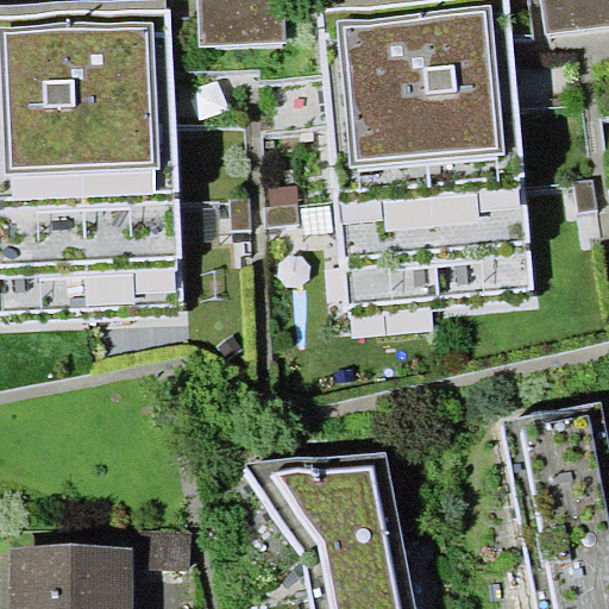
[(290,48),(287,0),(200,0),(202,51),(290,48)]
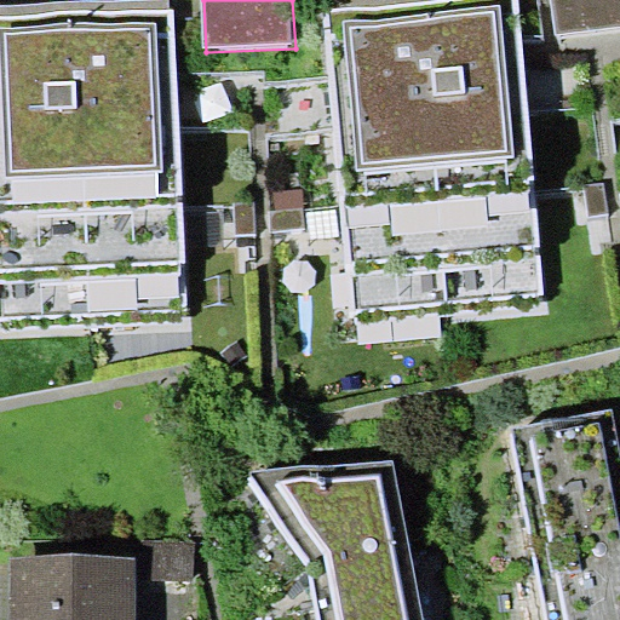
[(331,26),(327,26),(355,323),(547,310),(523,11),(518,11),(518,0),(474,0),(331,12),(331,26)]
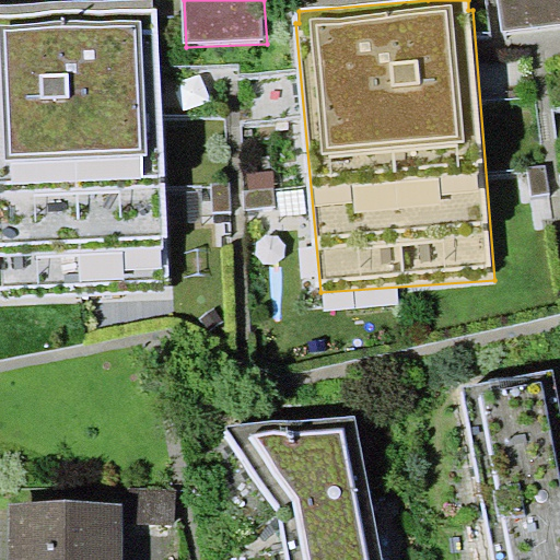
[(559,23),(559,0),(499,0),(502,30),(559,23)]
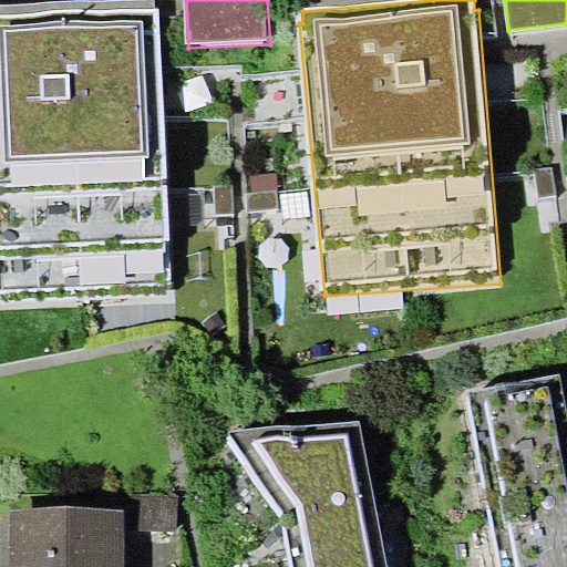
[(0,306),(173,301),(162,24),(156,24),(156,11),(0,17),(0,306)]
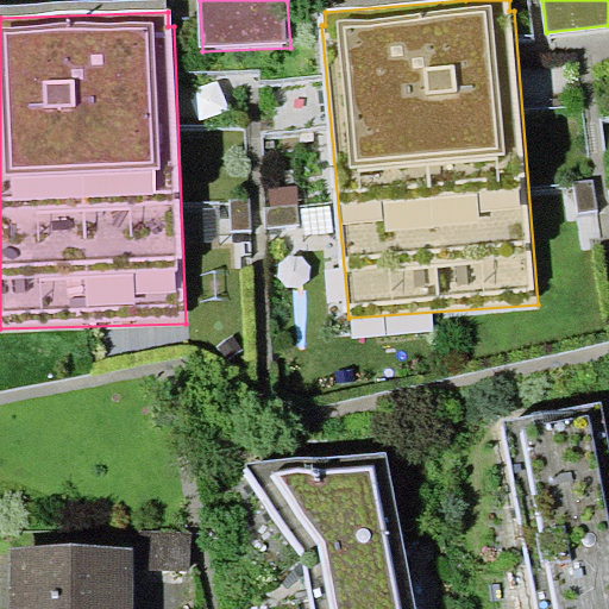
[(538,608),(608,608),(608,450),(600,401),(501,420),(538,608)]
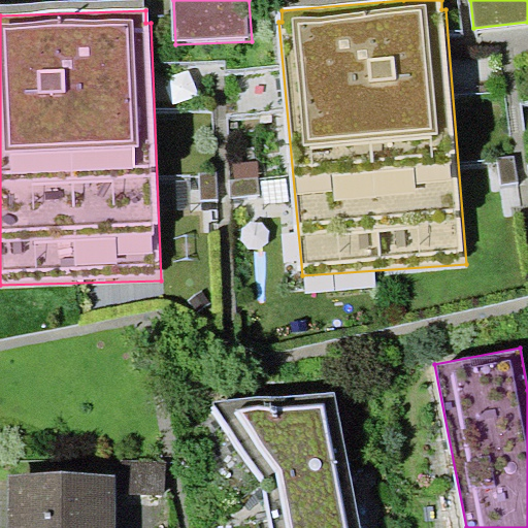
[(272,527),(360,527),(334,392),(212,403),(263,473),(272,527)]
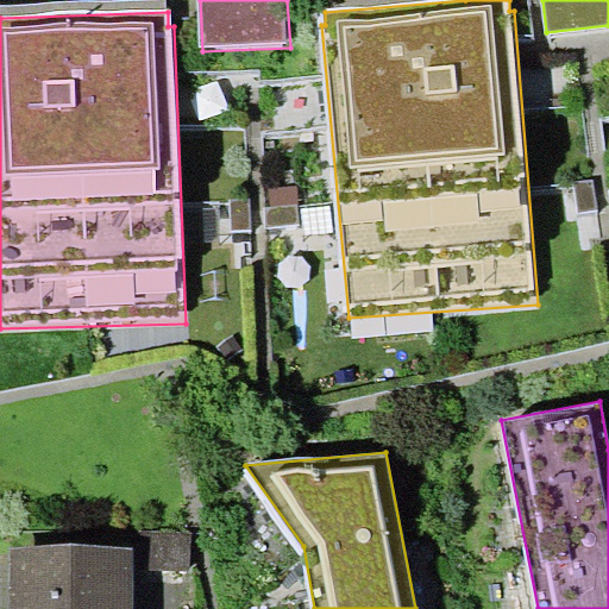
[(192,570),(193,527),(143,525),(142,567),(192,570)]
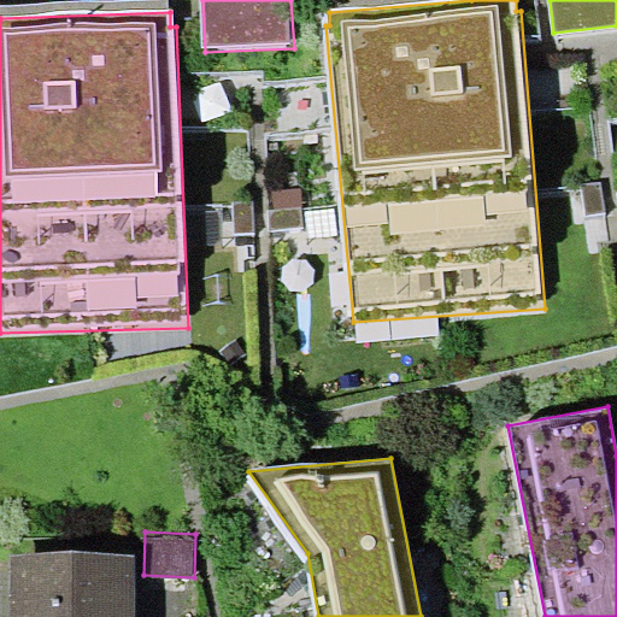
[(11,616),(136,616),(136,554),(12,552),(11,616)]
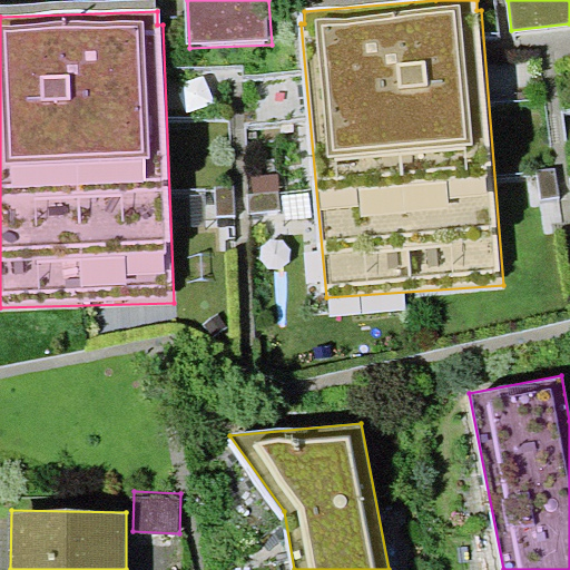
All buildings are outlined.
